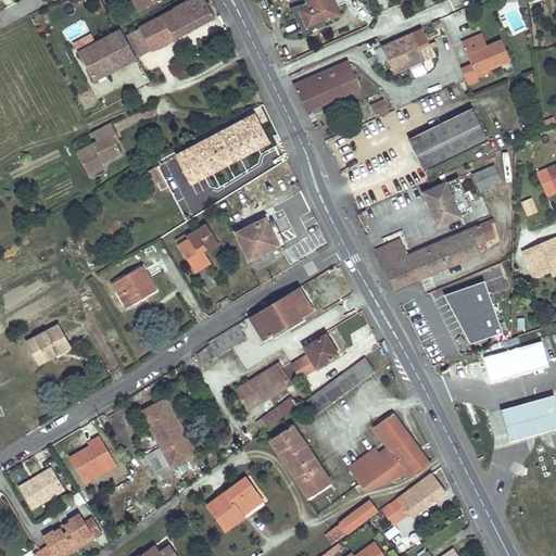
[(155,0),(134,0),(139,9),(155,0)]
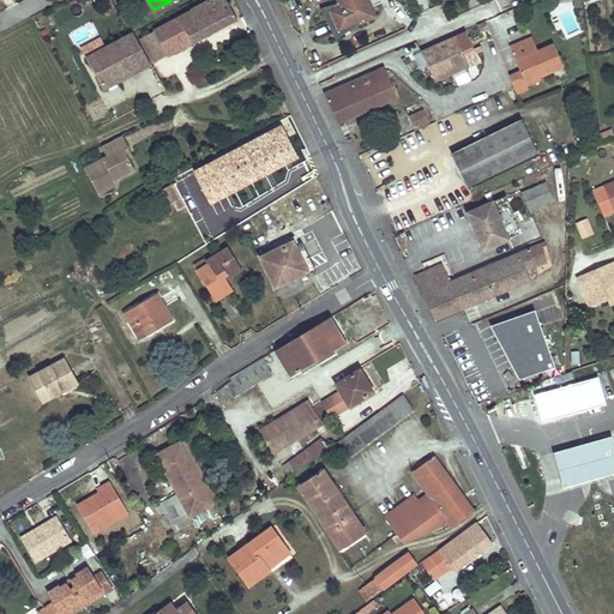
[(236,19),(226,0),(211,0),(193,10),(155,31),(168,55),(192,42),(236,19)]
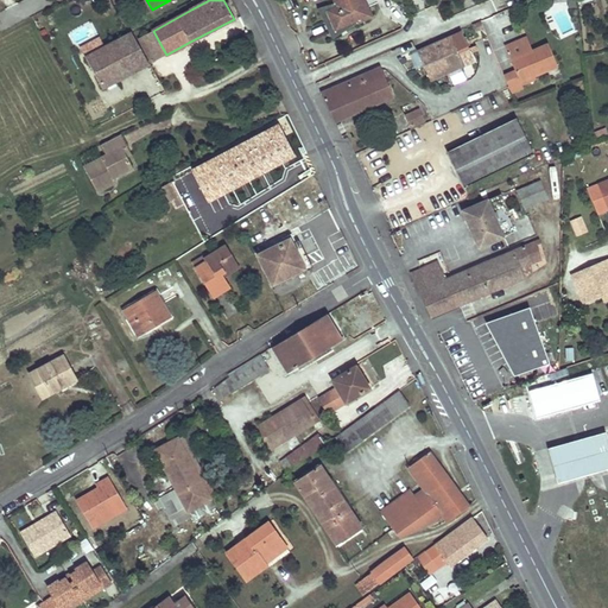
[(365,0),(335,0),(337,5),(327,10),(335,29),(356,20),(358,21),(372,16),(365,0)]
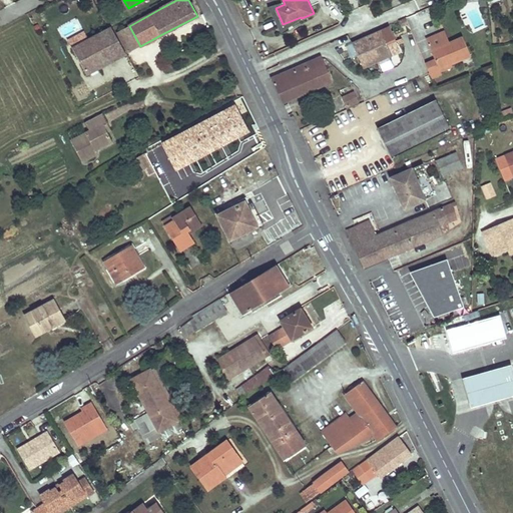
[(140,46),(129,26),(118,31),(129,52),(140,46)]
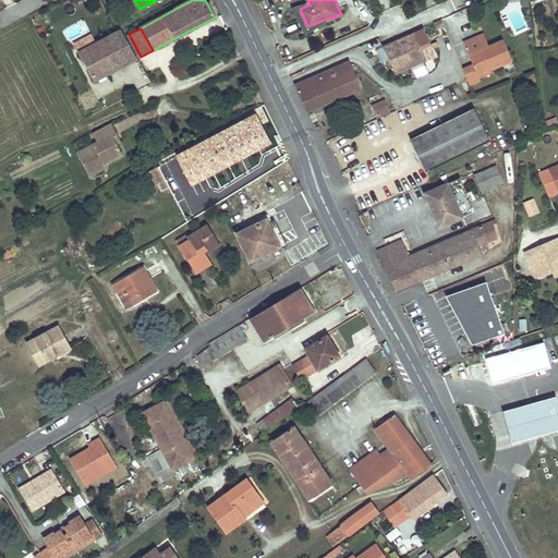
[(137,59),(122,29),(118,33),(79,52),(95,82),(137,59)]
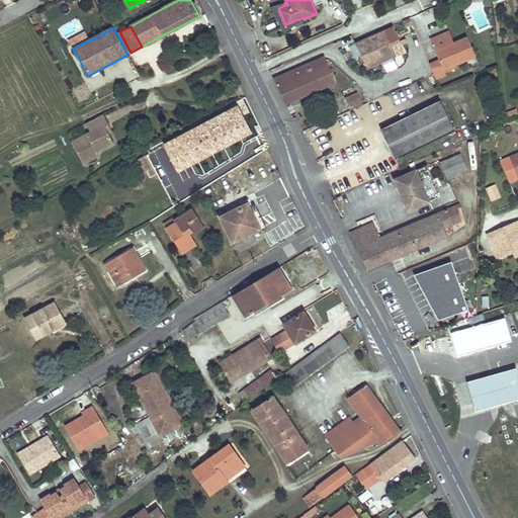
[(384,29),(356,42),(367,68),(396,55),(384,29)]
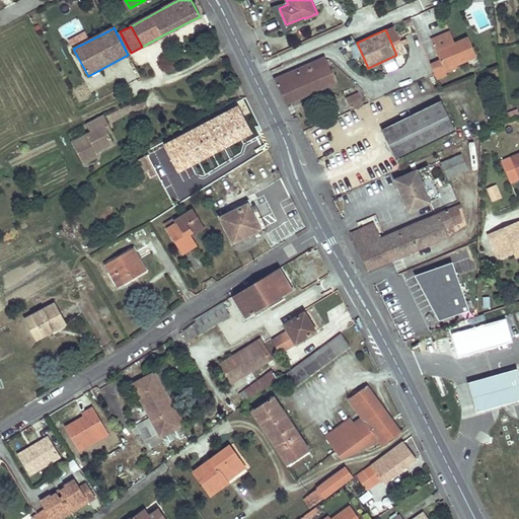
[(468,36),(436,51),(444,70),(477,56),(468,36)]
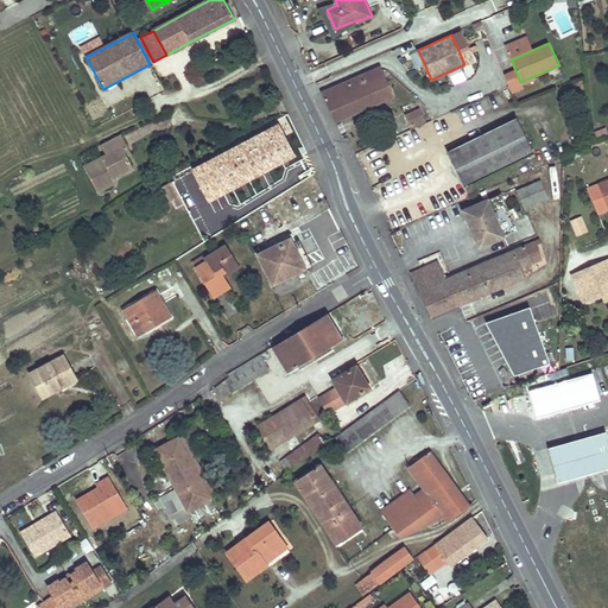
[(380,67),(322,93),(335,121),(393,96),(380,67)]
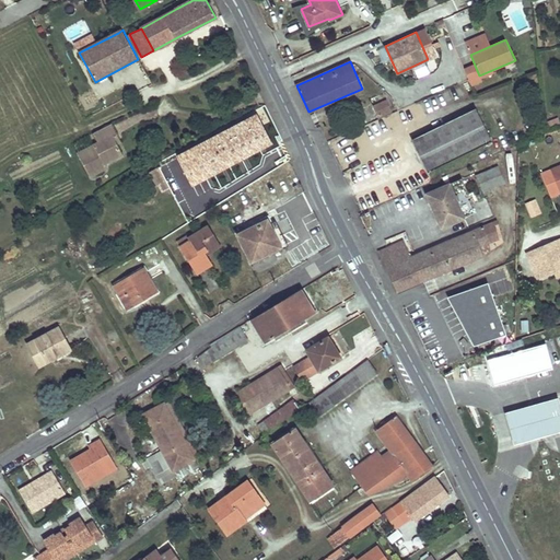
[(176,84),(168,70),(161,76),(170,93),(191,82),(189,78),(176,84)]
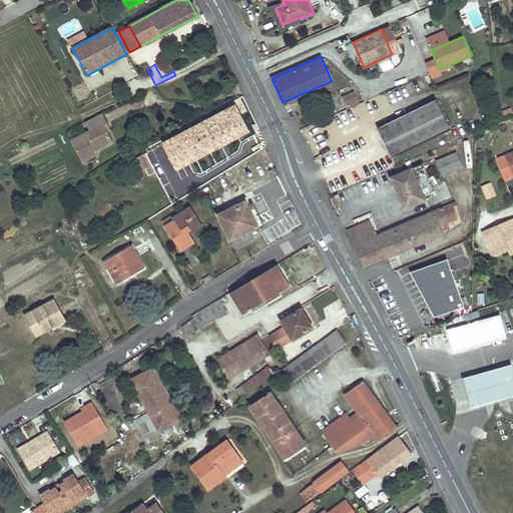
[(354,91),(343,96),(348,107),(358,102),(354,91)]
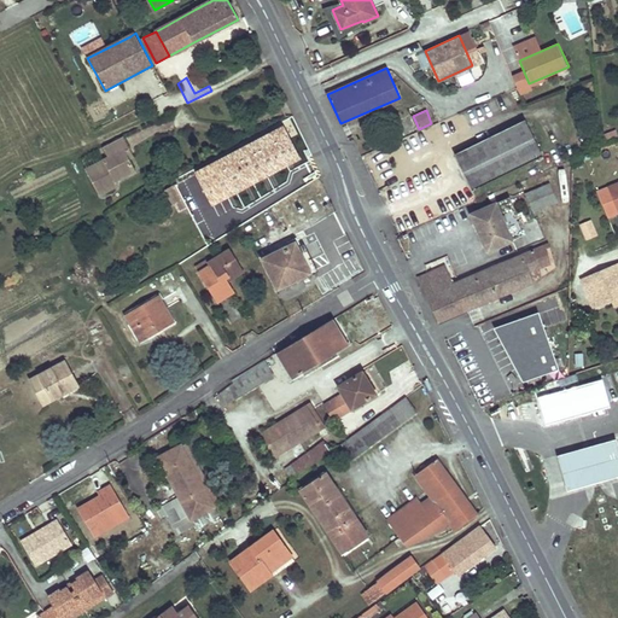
[(524,121),(456,155),(472,188),(541,155),(524,121)]
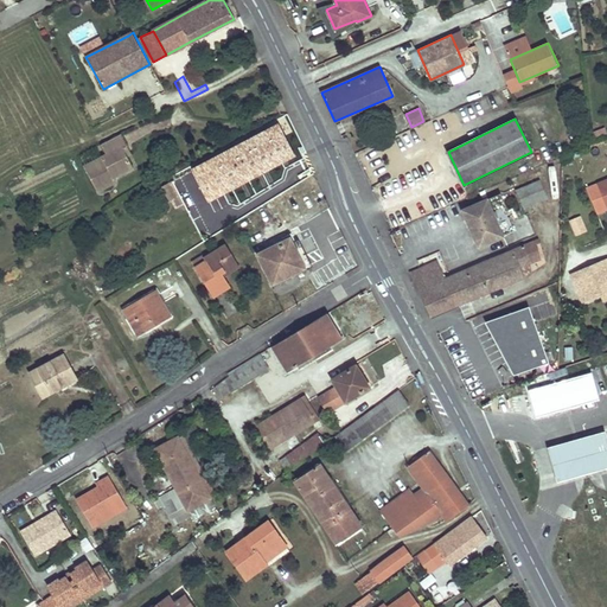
[(295,155),(279,125),(198,167),(215,199),(295,155)]
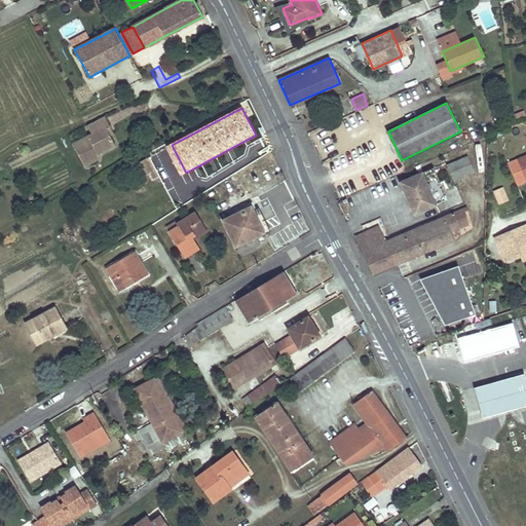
[(525,115),(524,110),(513,114),(516,120),(525,116),(525,115)]
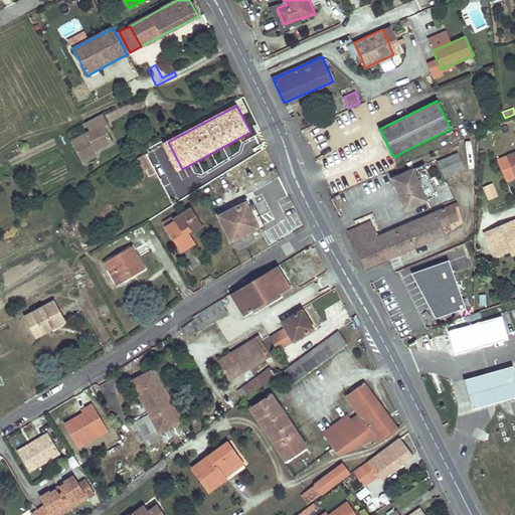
[(108,124),(102,114),(86,123),(91,132),(71,142),(82,162),(98,154),(96,151),(113,142),(108,132),(104,126),(108,124)]
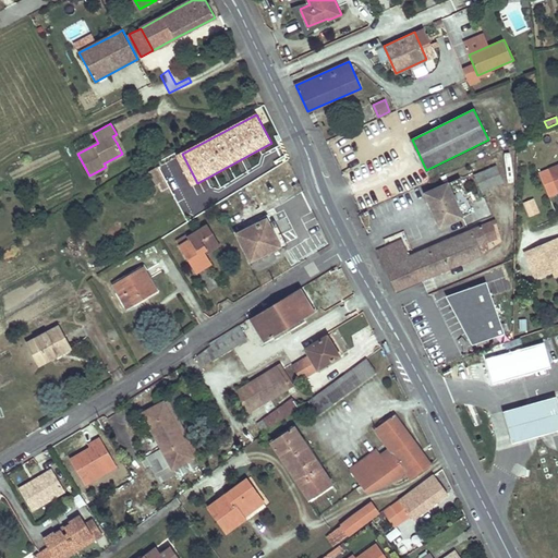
[(197,183),(182,154),(179,156),(193,184),(197,183)]
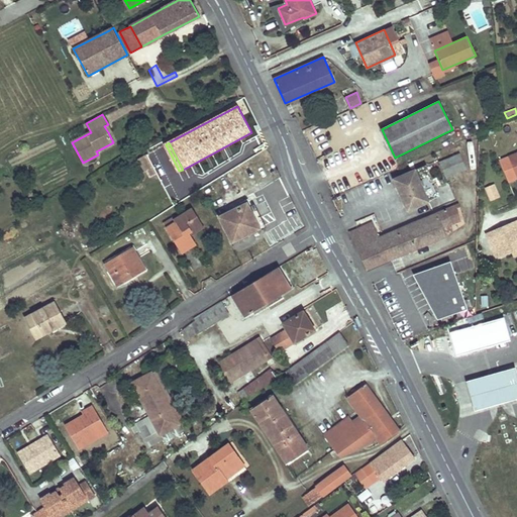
[(179,171),(166,144),(146,154),(151,165),(161,181),(179,171)]
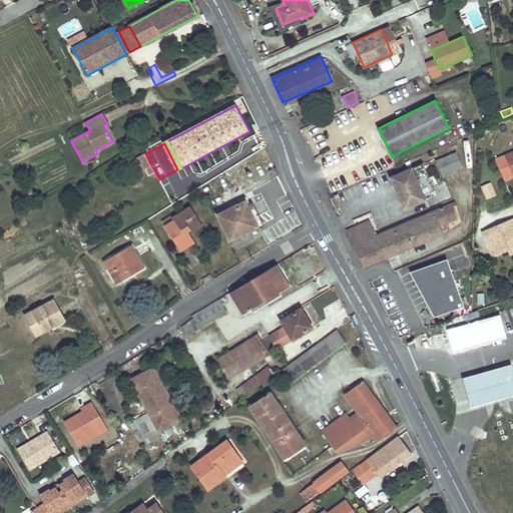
[(459,158),(457,151),(436,160),(442,175),(462,166),(459,158)]
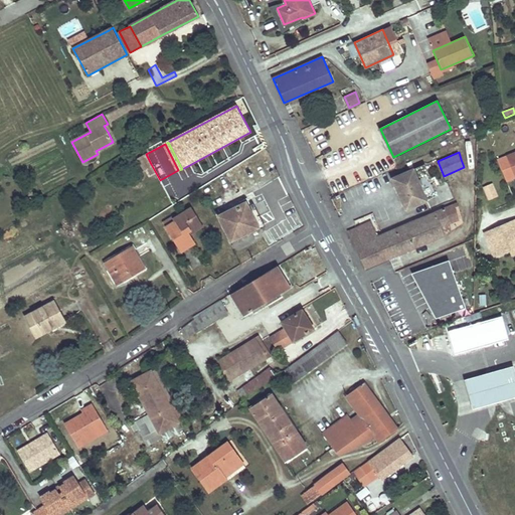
[(151,164),(146,154),(136,160),(141,169),(151,164)]
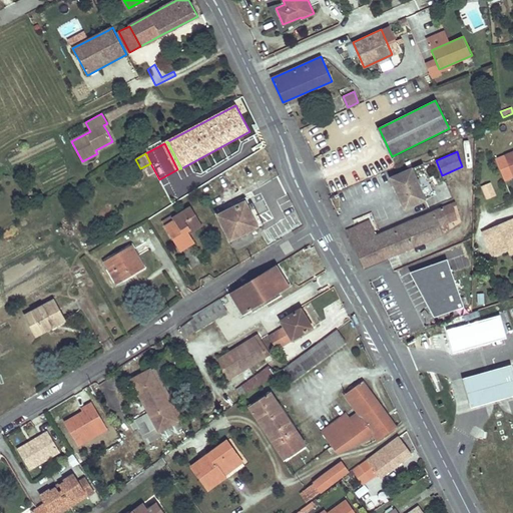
[(270,173),(264,162),(249,169),(255,181),(270,173)]
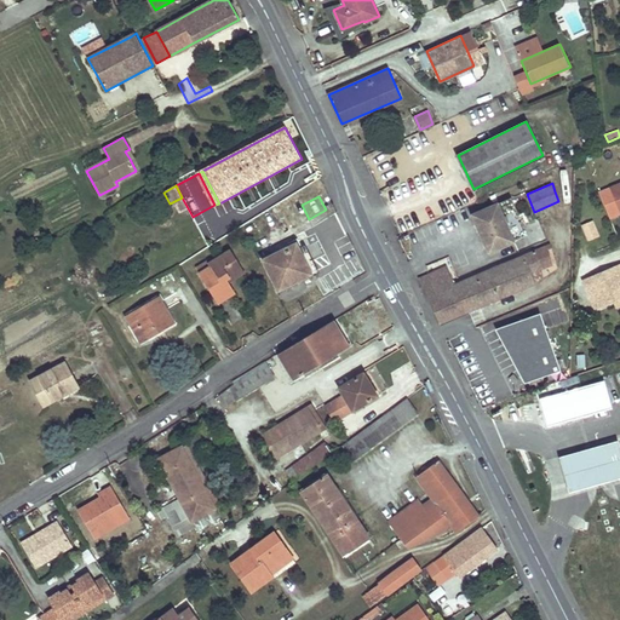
[(510,197),(471,214),(488,252),(527,235),(510,197)]
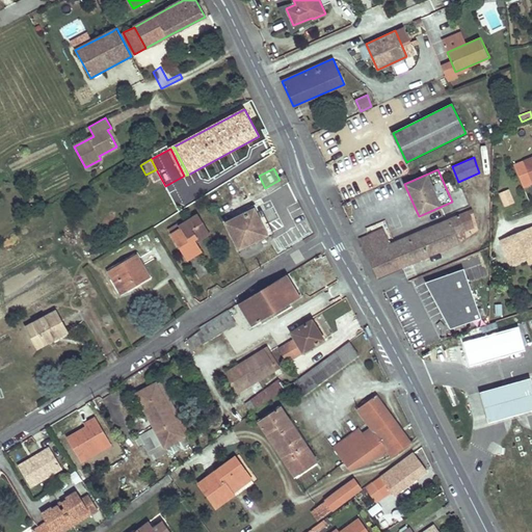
[(509,188),(499,192),(504,207),(514,202),(509,188)]
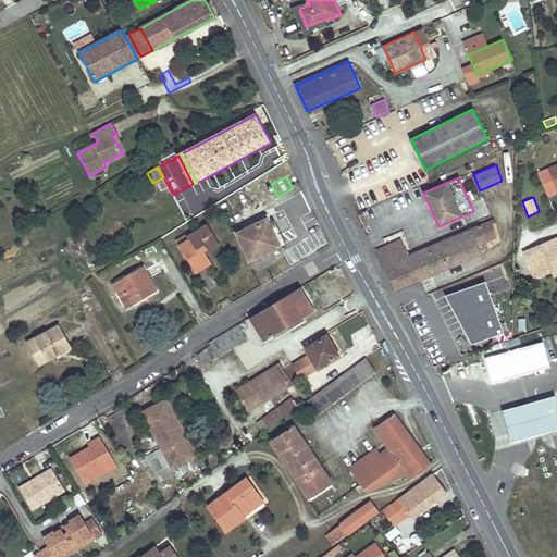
[(545,213),(530,219),(532,226),(548,222),(545,213)]
